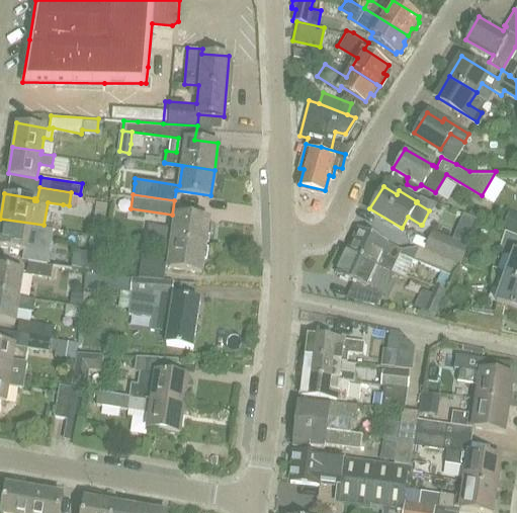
[(516,210),(508,207),(502,225),(516,230),(516,210)]
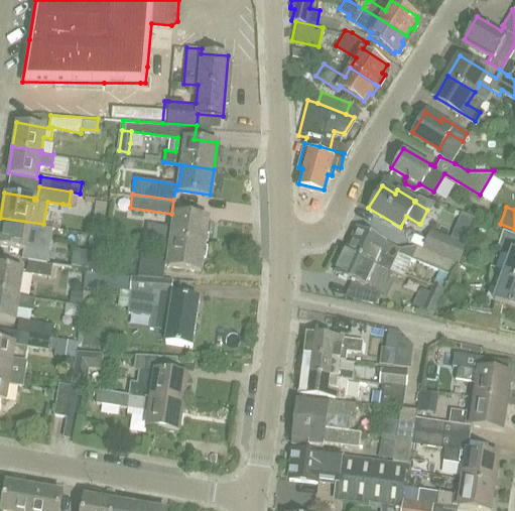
[(172,238),(172,239),(203,243),(206,217),(176,213),(174,225),(147,221),(145,235),(150,236),(172,238)]
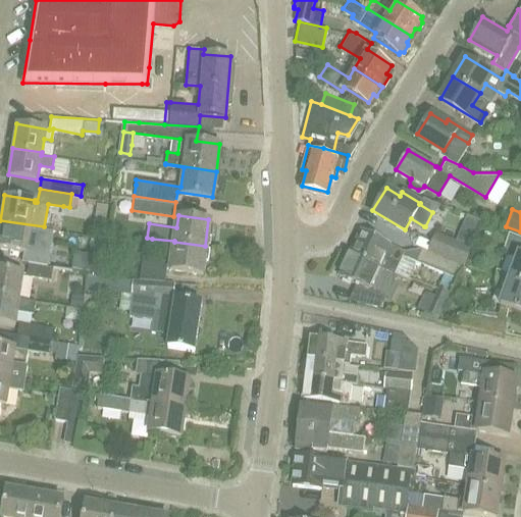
[(44,226),(0,220),(0,246),(27,251),(29,236),(43,238),(44,226)]
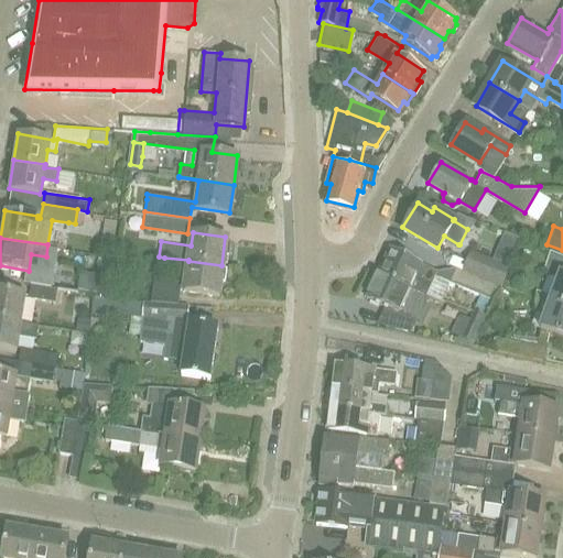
[(410,285),(425,293),(437,269),(390,247),(378,271),(410,285)]
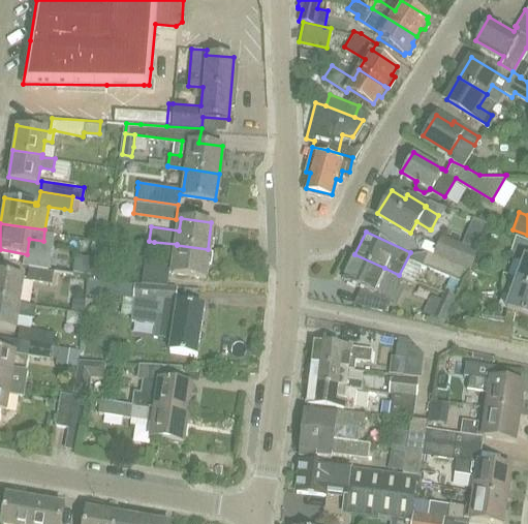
[(509,251),(525,257),(518,275),(503,270),(501,276),(516,282),(516,281),(527,285),(527,237),(516,233),(509,251)]
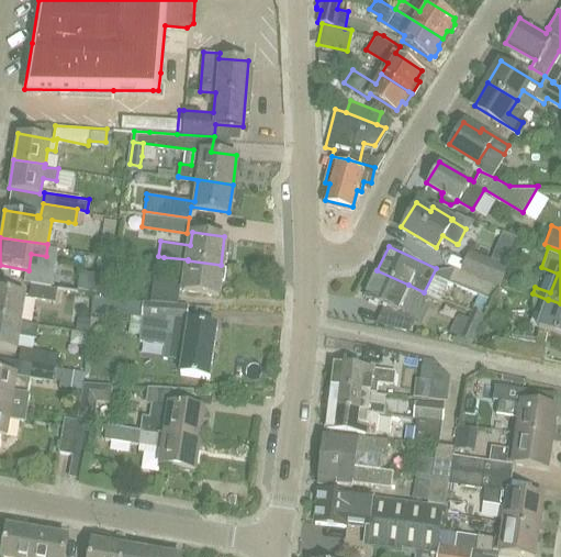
[(108,282),(109,282),(119,283),(120,278),(121,278),(125,249),(113,248),(108,282)]
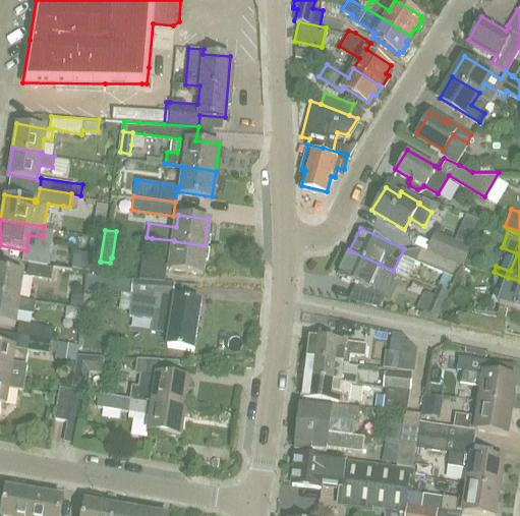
[(436,230),(428,248),(459,262),(462,263),(470,244),(436,230)]
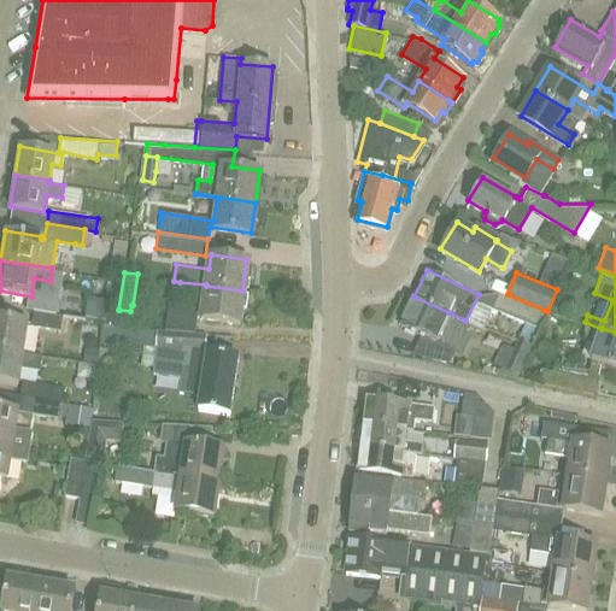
[(238,322),(242,291),(206,286),(203,307),(168,304),(164,328),(164,329),(194,332),(194,329),(195,317),(238,322)]
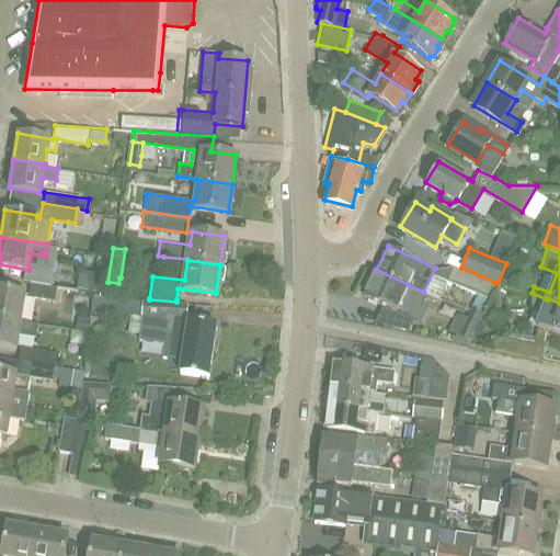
[(446,279),(488,296),(494,282),(461,268),(453,264),(446,279)]
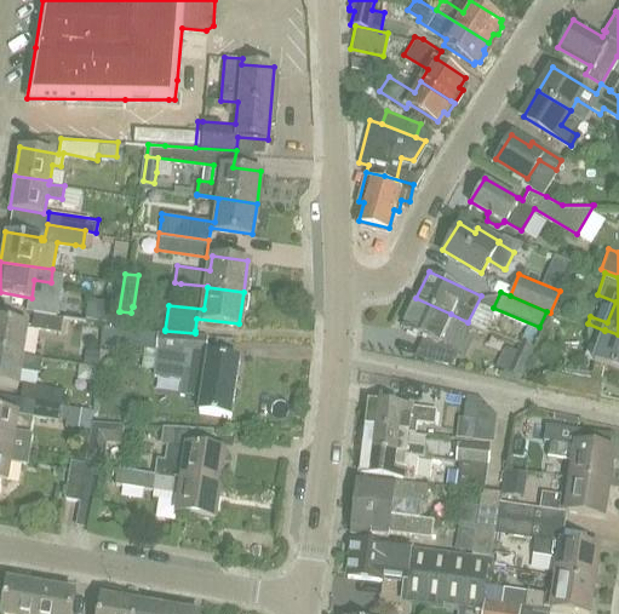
[(470,336),(464,332),(468,322),(451,314),(416,298),(403,325),(462,353),(470,336)]
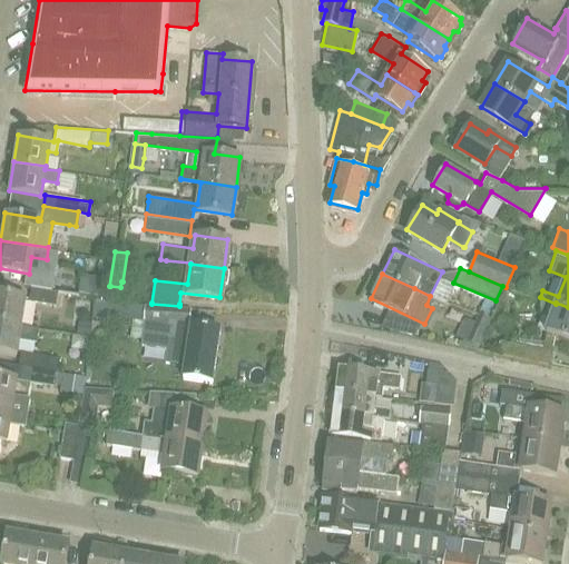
[(62,289),(30,285),(28,298),(56,303),(56,302),(60,303),(62,289)]
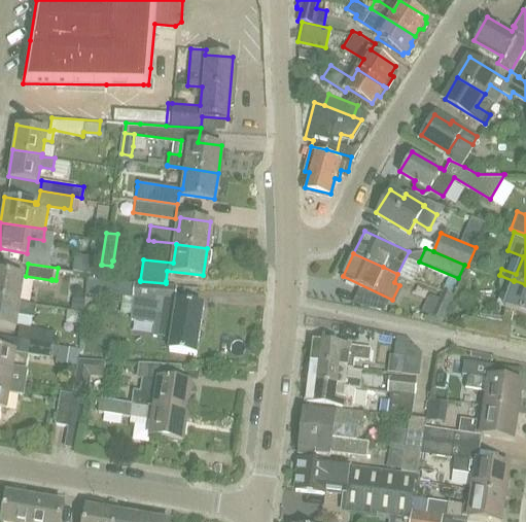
[(0,294),(19,299),(23,275),(0,271),(0,294)]
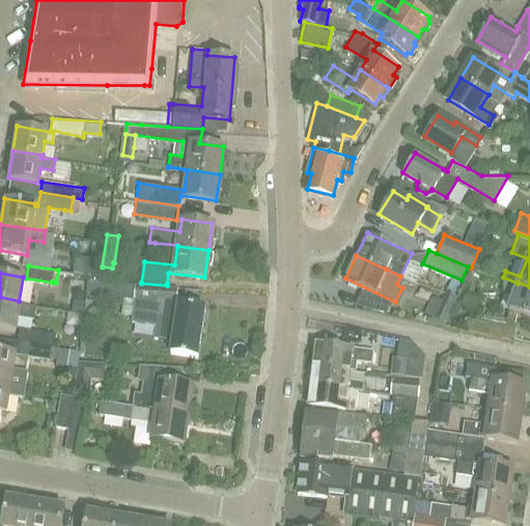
[(141,283),(141,282),(134,281),(87,278),(85,293),(92,293),(133,296),(133,297),(134,297),(131,319),(159,324),(157,336),(171,338),(172,334),(199,338),(204,306),(176,302),(176,299),(177,284),(167,283),(167,285),(141,283)]
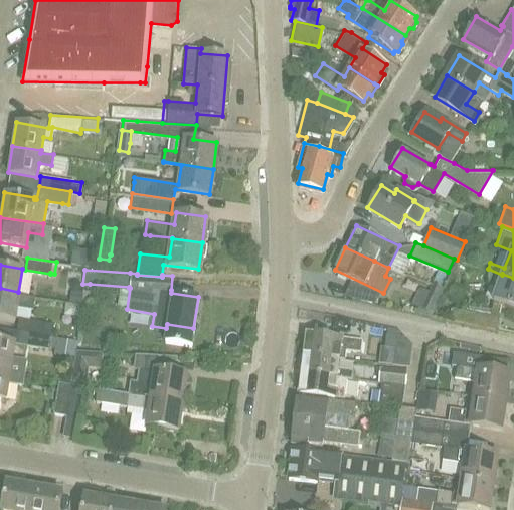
[(497,328),(502,302),(513,306),(513,278),(502,274),(502,275),(493,299),(490,313),(452,305),(449,318),(497,328)]
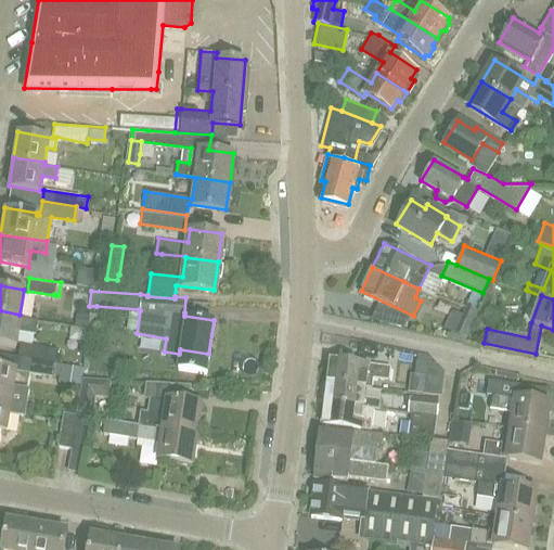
[(450,329),(463,336),(475,311),(462,305),(450,329)]
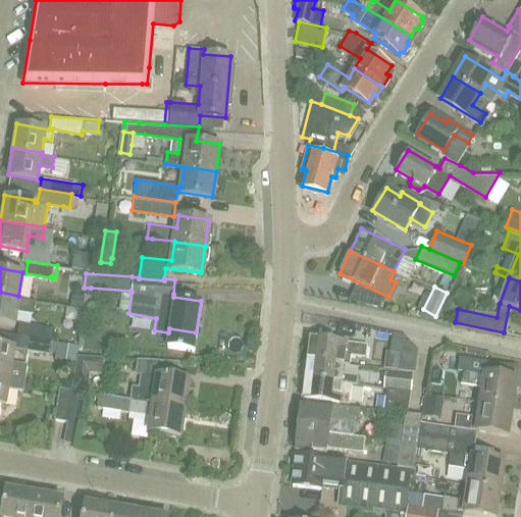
[(18,296),(0,292),(0,320),(14,323),(16,309),(33,312),(35,299),(18,296)]
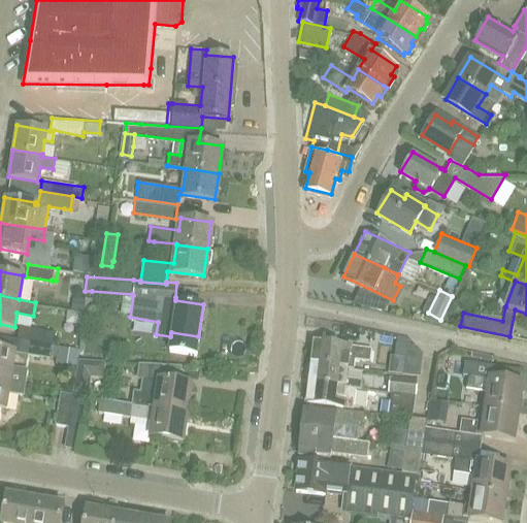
[(17,335),(53,342),(55,329),(19,323),(17,335)]
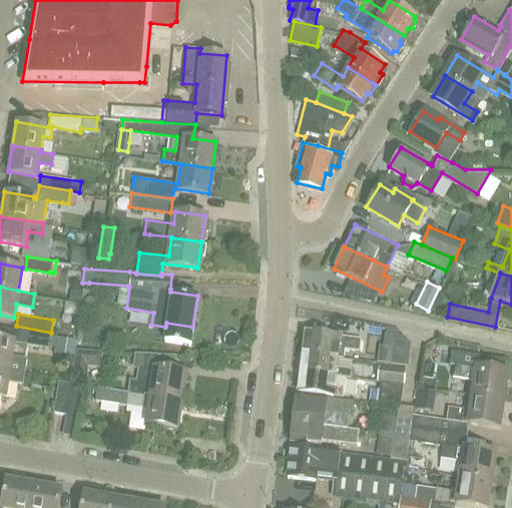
[(51,333),(16,326),(14,340),(49,345),(50,343),(56,344),(57,333),(51,333)]
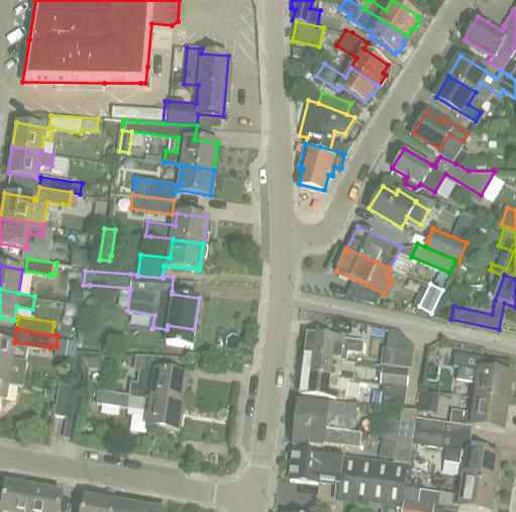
[(346,357),(347,348),(363,350),(364,339),(306,331),(304,352),(340,356),(346,357)]
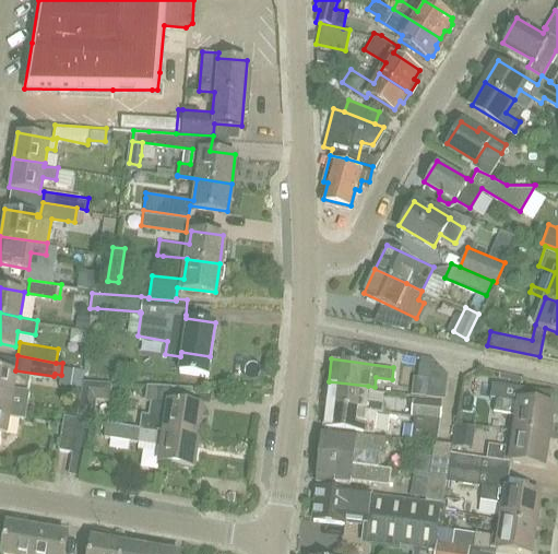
[(428,376),(426,393),(444,396),(447,372),(439,363),(419,361),(417,374),(428,376)]
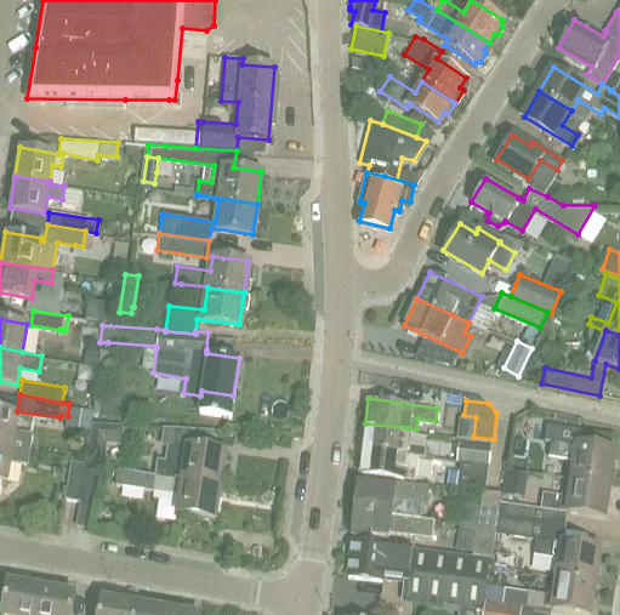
[(32,431),(15,427),(17,411),(0,408),(0,443),(29,448),(32,431)]
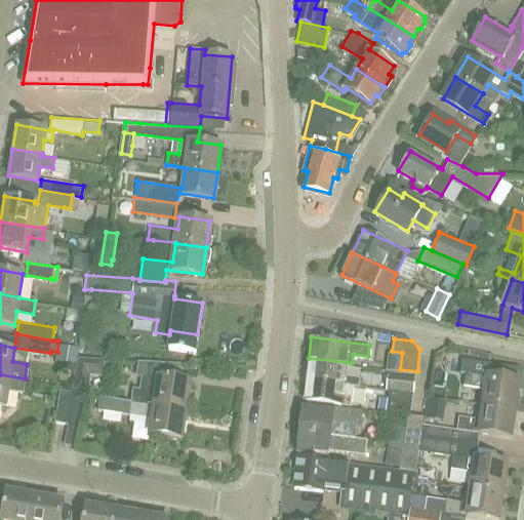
[(104,359),(77,356),(72,389),(87,391),(89,372),(102,374),(104,359)]
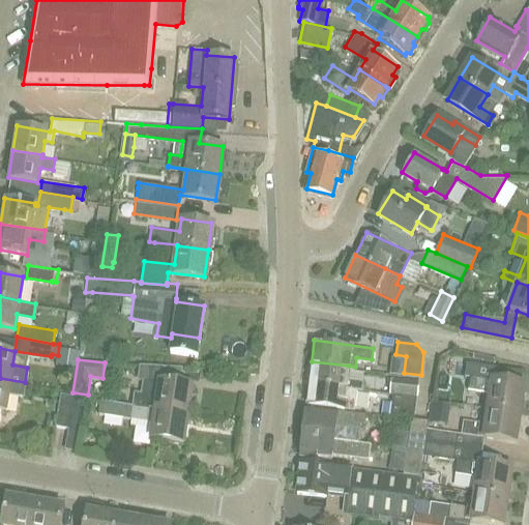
[(470,373),(493,377),(495,363),(467,359),(465,374),(470,374),(470,373)]
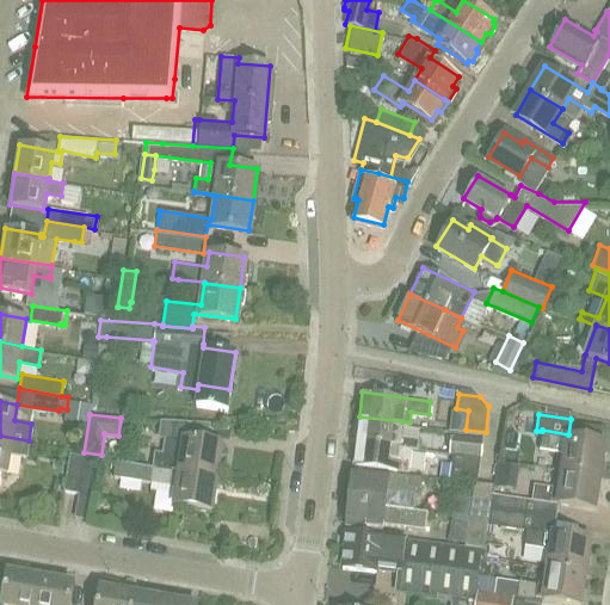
[(418,437),(401,434),(402,421),(359,417),(358,419),(355,419),(353,432),(357,434),(356,438),(411,445),(417,446),(418,437)]
